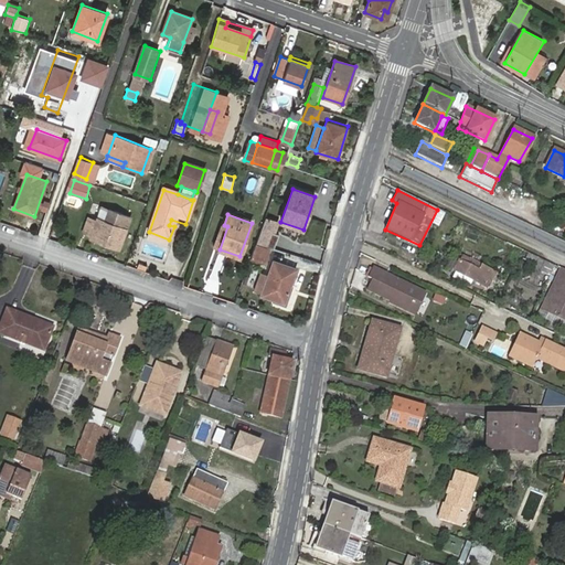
[(119,247),(126,230),(98,219),(97,222),(89,219),(84,232),(92,235),(92,237),(119,247)]
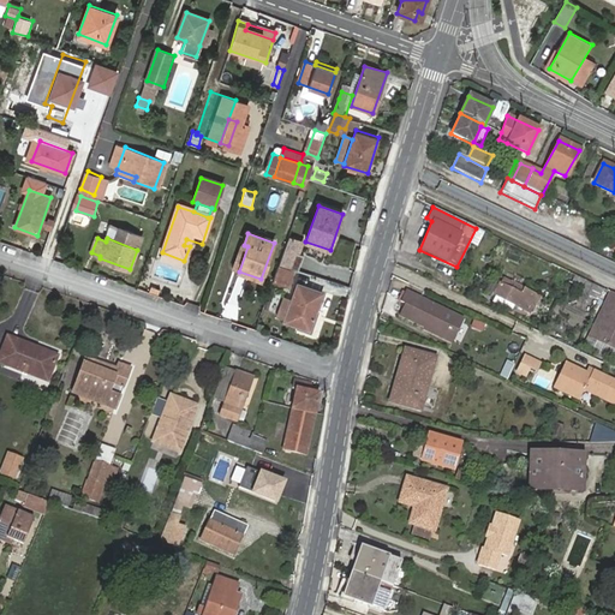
[(300,244),(287,239),(278,266),(293,270),(300,244)]
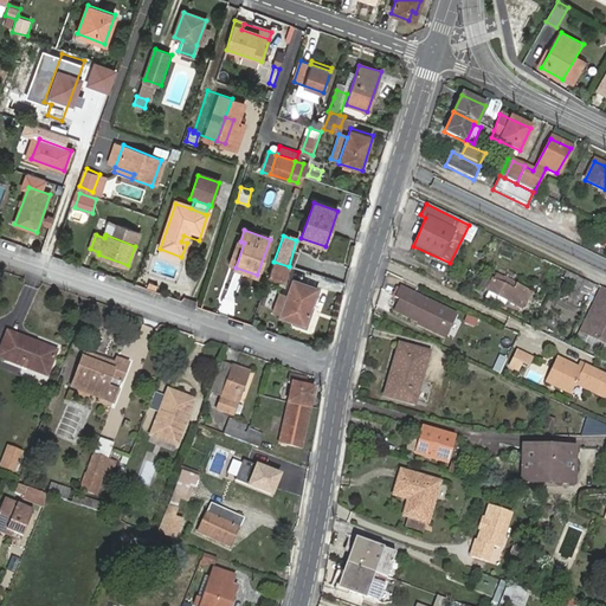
[(274,262),(269,276),(283,281),(289,266),(274,262)]
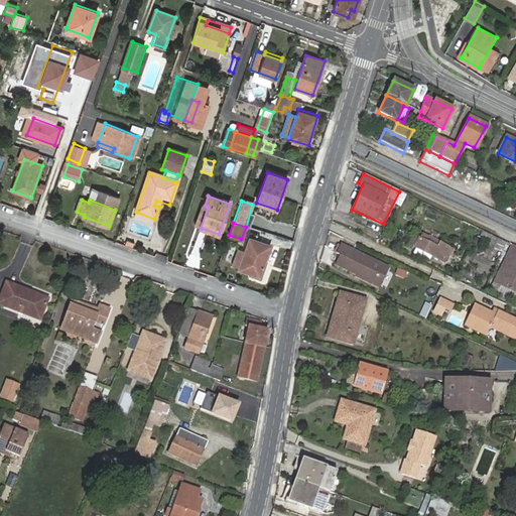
[(417,237),(411,234),(407,242),(413,245),(417,237)]
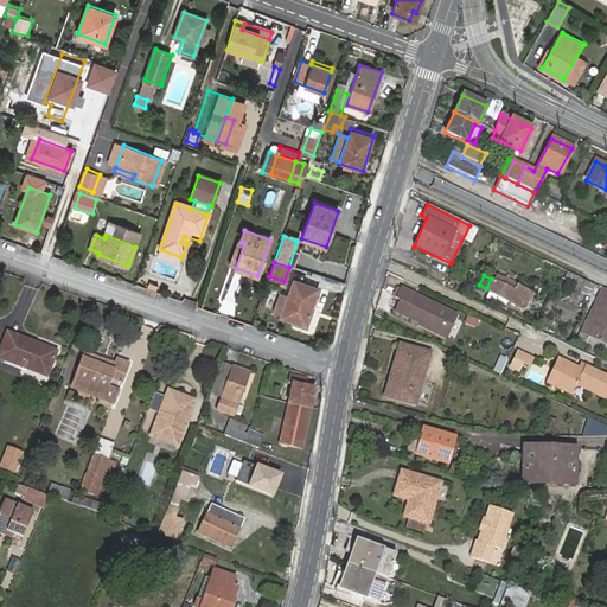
[(489,292),(522,308),(529,293),(496,276),(489,292)]
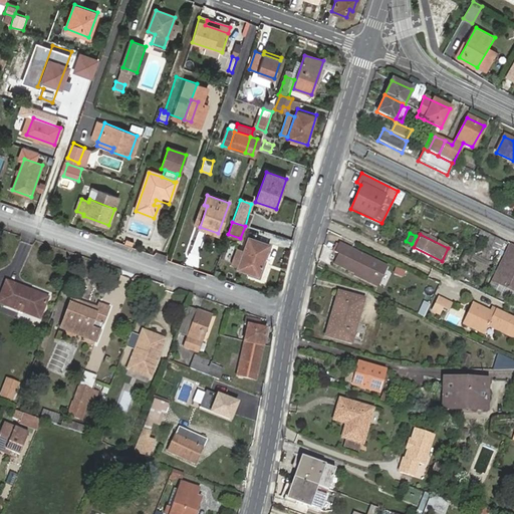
[(259,276),(270,245),(249,237),(244,250),(237,248),(232,264),(239,267),(238,268),(259,276)]
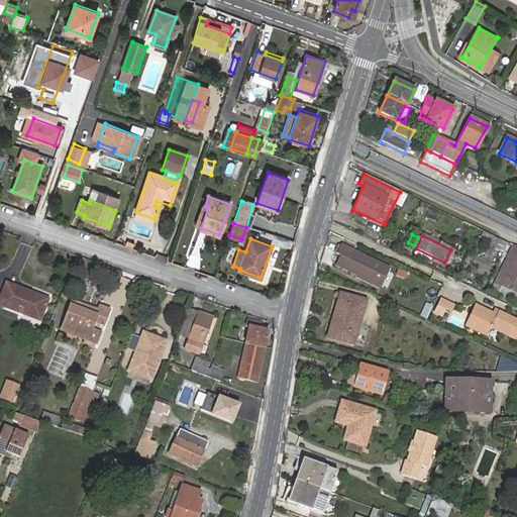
[(375,284),(383,267),(340,246),(337,254),(340,256),(336,265),(375,284)]
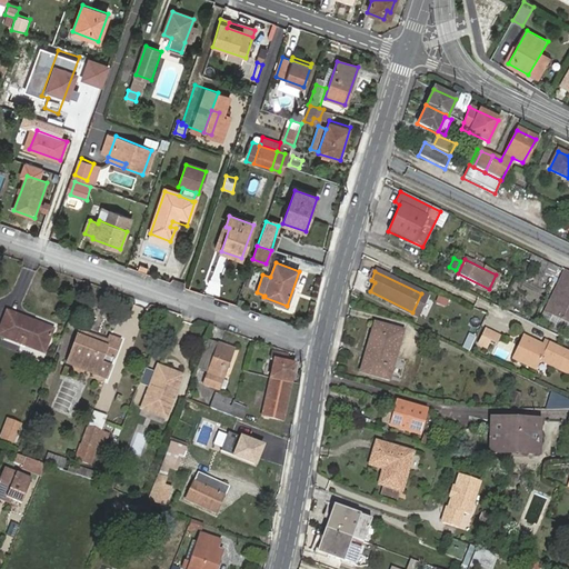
[(568,321),(568,273),(567,272),(562,281),(547,313),(568,323),(568,321)]
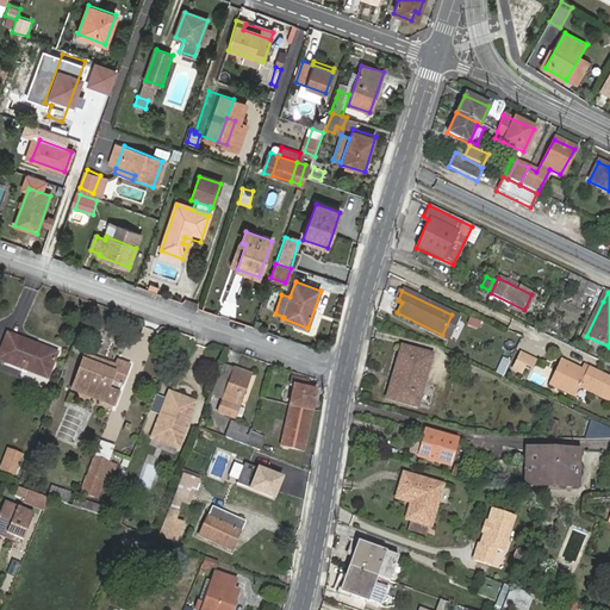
[(593,297),(578,331),(586,336),(603,302),(593,297)]
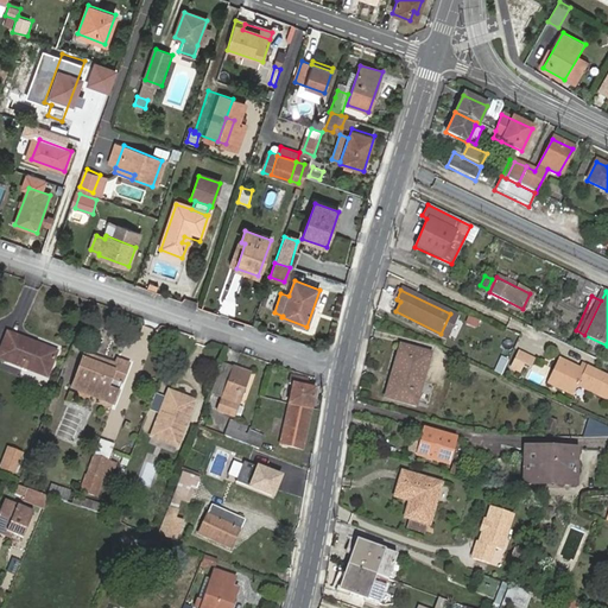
[(457,317),(450,314),(441,334),(448,337),(457,317)]
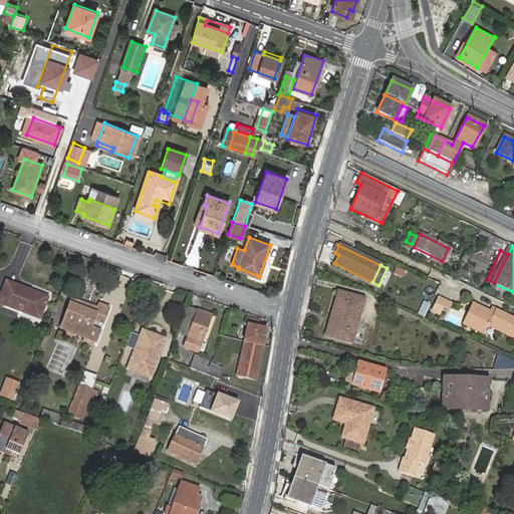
[(396,267),(394,273),(403,277),(406,271),(396,267)]
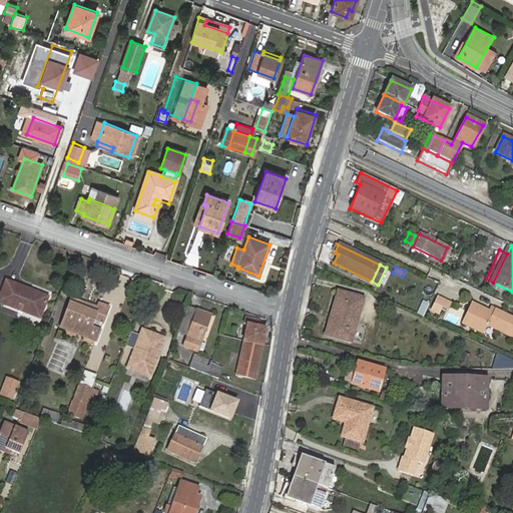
[(31,295),(32,290),(7,280),(0,297),(0,301),(39,318),(48,296),(37,292),(35,296),(31,295)]
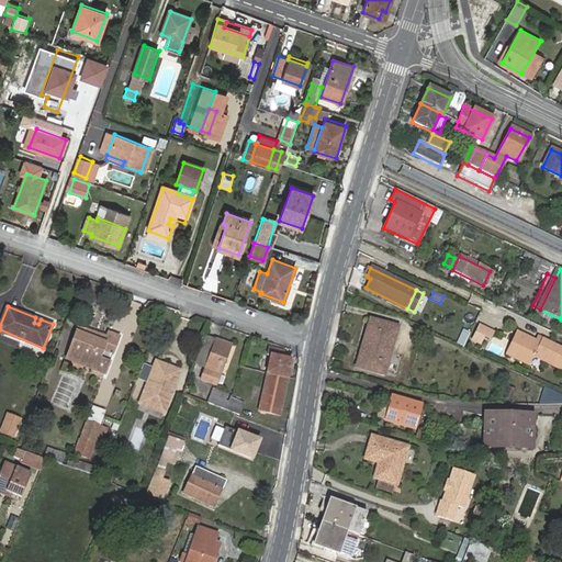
[(397,328),(371,321),(357,367),(384,375),(397,328)]
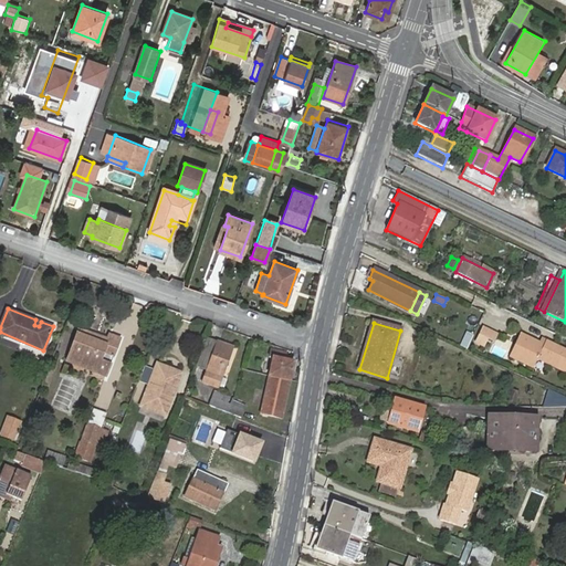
[(498,334),(483,326),(475,343),(484,347),(488,339),(494,342),(498,334)]
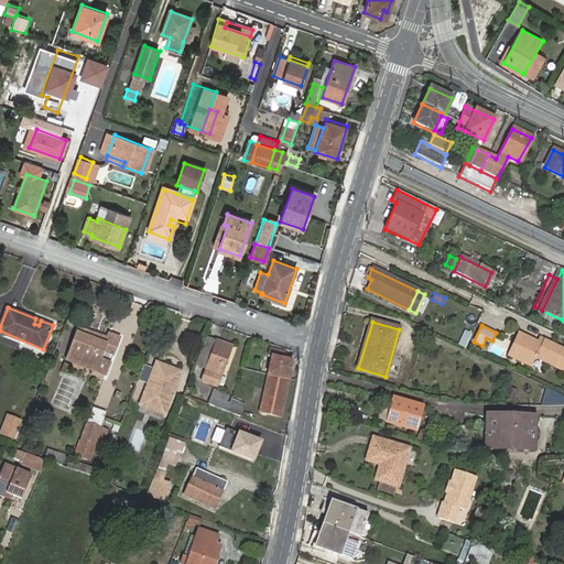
[(89,337),(91,333),(79,327),(68,356),(97,367),(95,371),(107,376),(111,365),(101,360),(106,350),(116,354),(122,337),(110,333),(108,339),(106,345),(89,337)]
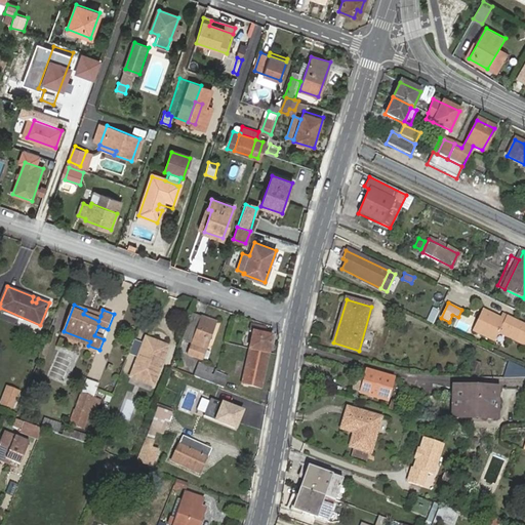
[(439,311),(433,308),(426,322),(433,325),(439,311)]
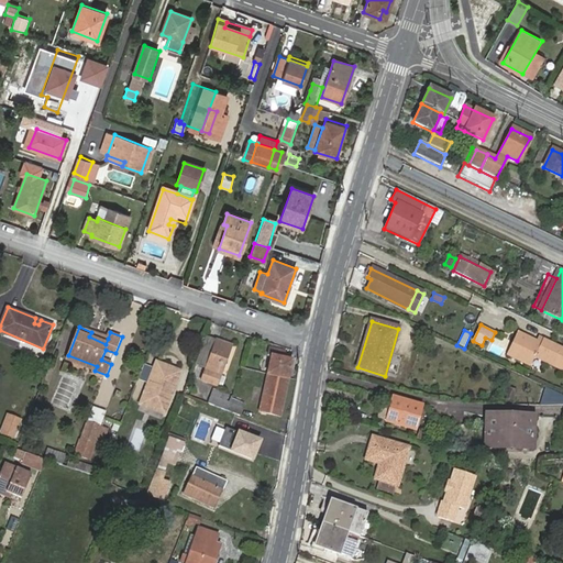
[(108,339),(91,332),(89,337),(106,344),(108,339)]
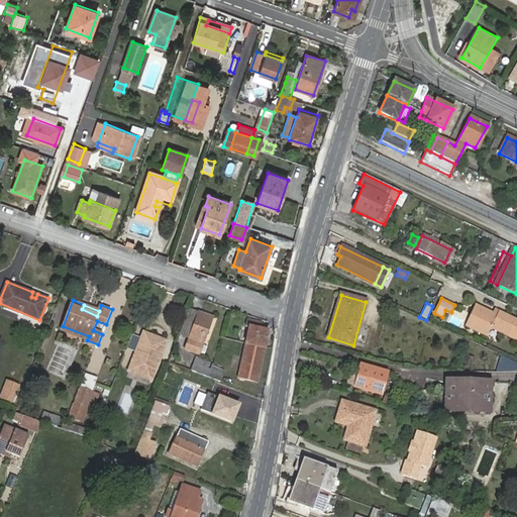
[(198,312),(189,308),(179,335),(188,338),(198,312)]
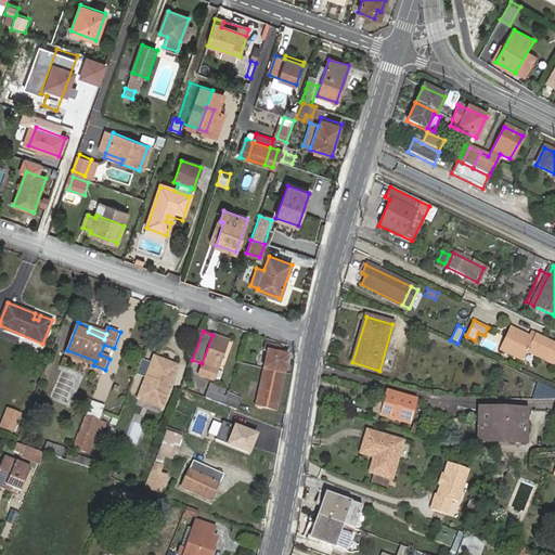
[(533,343),(529,340),(510,331),(500,351),(524,362),(528,353),(554,366),(554,346),(536,337),(533,343)]
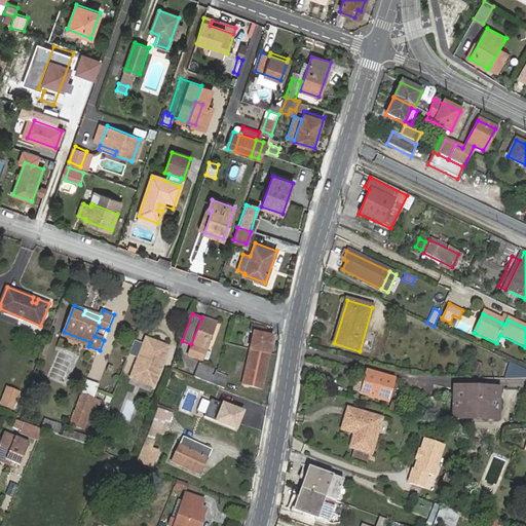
[(216,323),(201,317),(191,344),(187,354),(202,360),(216,323)]
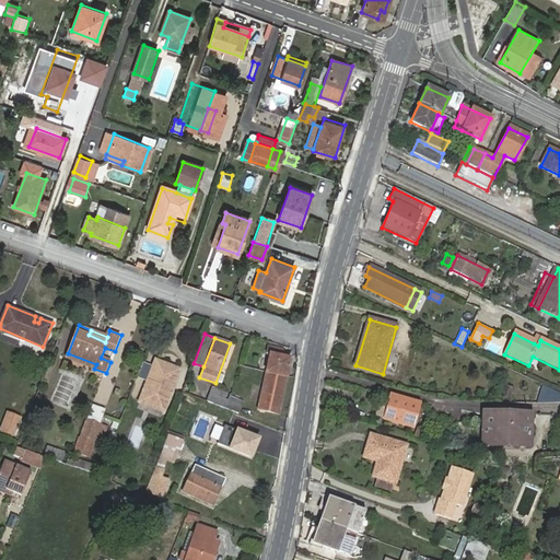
[(281,357),(282,350),(268,347),(267,353),(270,354),(259,409),(279,413),(290,358),(281,357)]
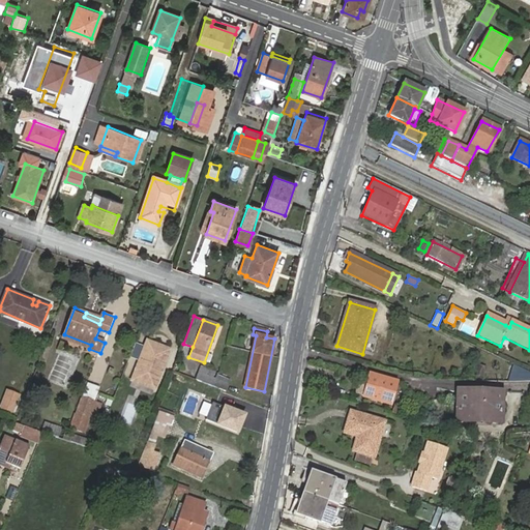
[(91,345),(64,334),(62,339),(89,349),(91,345)]
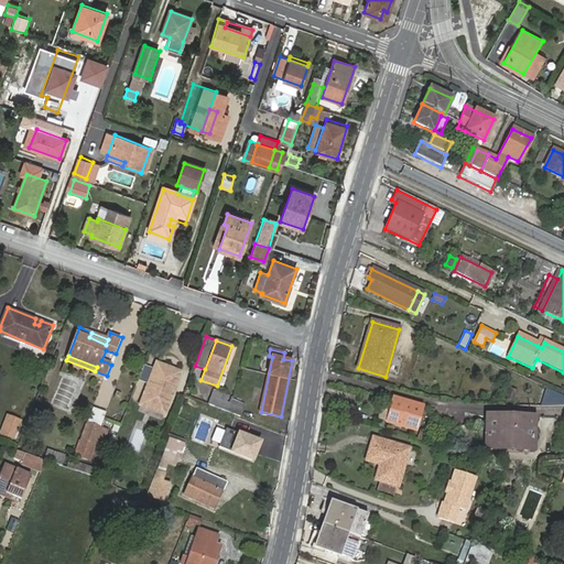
[(155,362),(153,368),(163,371),(169,368),(155,362)]
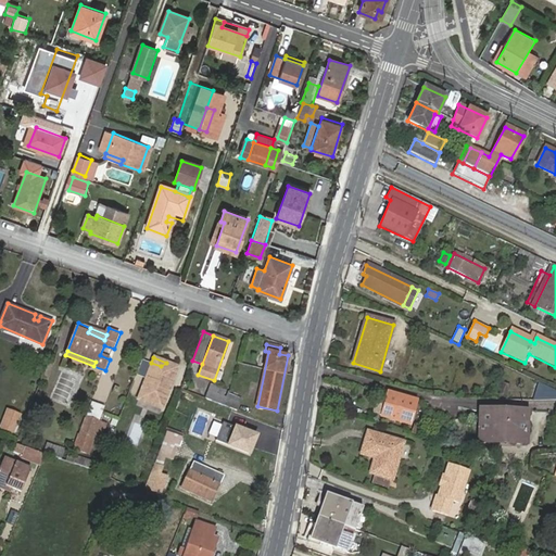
[(151,363),(141,359),(137,373),(146,376),(151,363)]
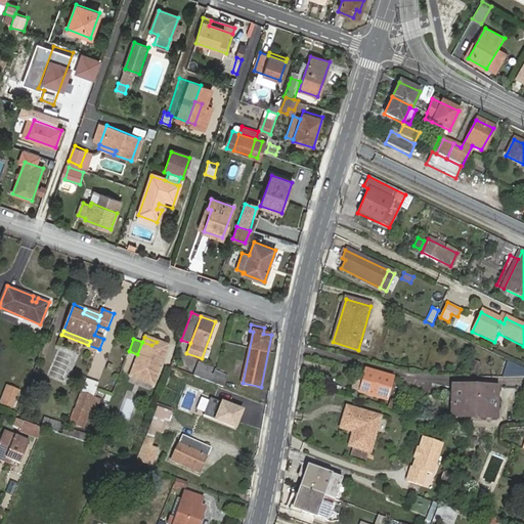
[(151,345),(142,342),(137,354),(129,377),(140,381),(144,378),(155,381),(159,369),(157,369),(159,366),(160,366),(167,345),(157,342),(151,345)]
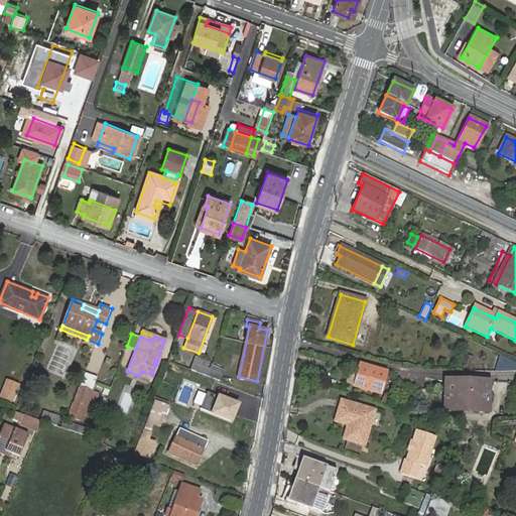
[(465,356),(463,366),(472,367),(473,357),(465,356)]
